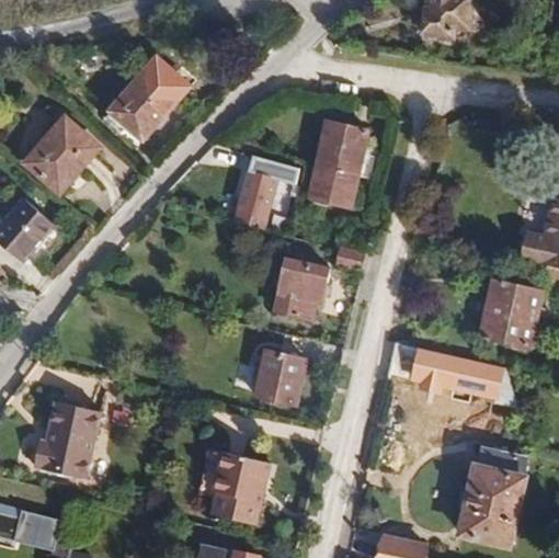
[(425,6),(424,37),(455,37),(455,30),(471,30),(471,0),(428,0),(428,6),(425,6)]
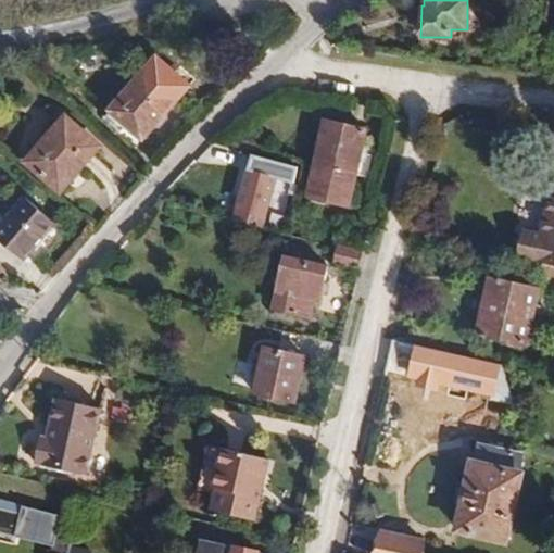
[(205,50),(203,28),(193,29),(196,51),(205,50)]
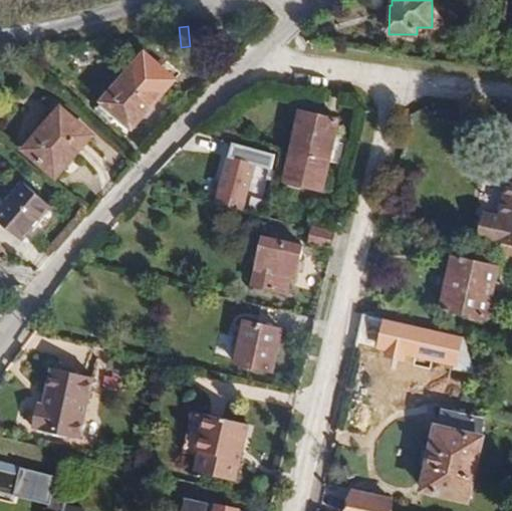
[(129,128),(164,88),(132,60),(98,98),(115,114),(129,128)]
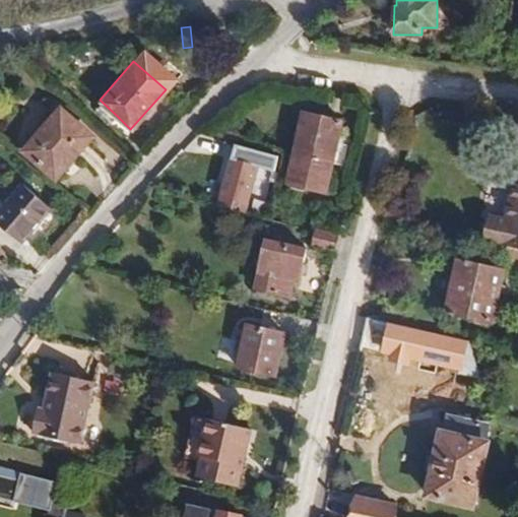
[(117,116),(100,100),(92,108),(110,124),(117,116)]
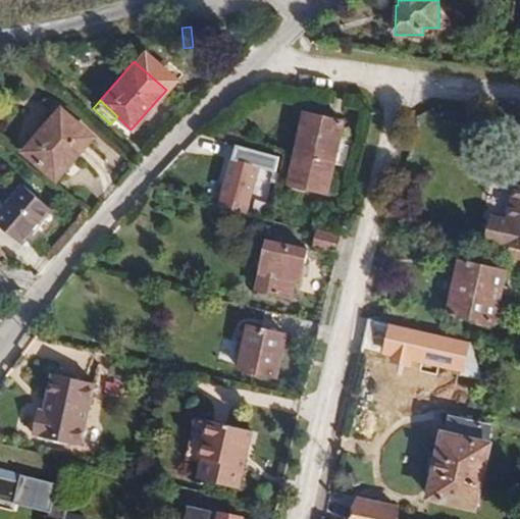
[(53,179),(94,136),(58,104),(18,148),(53,179)]
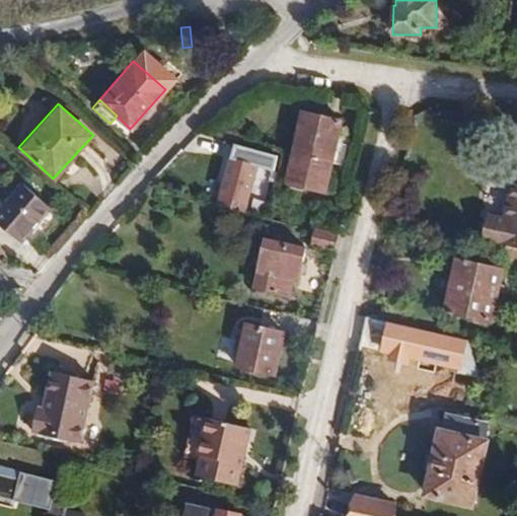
[(301,111),(284,181),(325,192),(342,120),(301,111)]
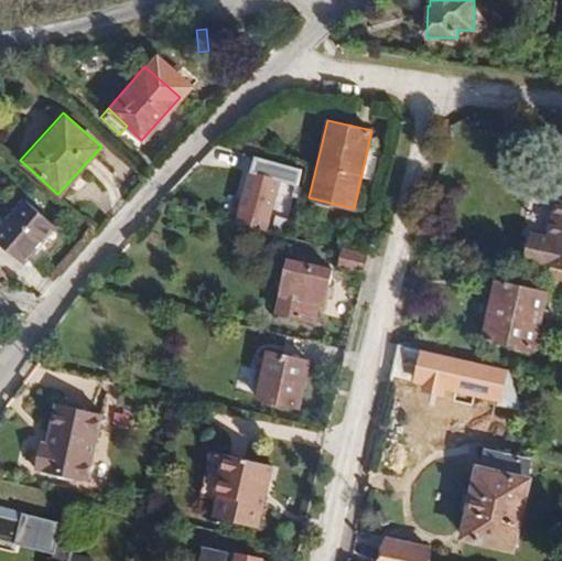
[(265,228),(279,180),(294,183),(296,170),(254,157),(235,220),(265,228)]
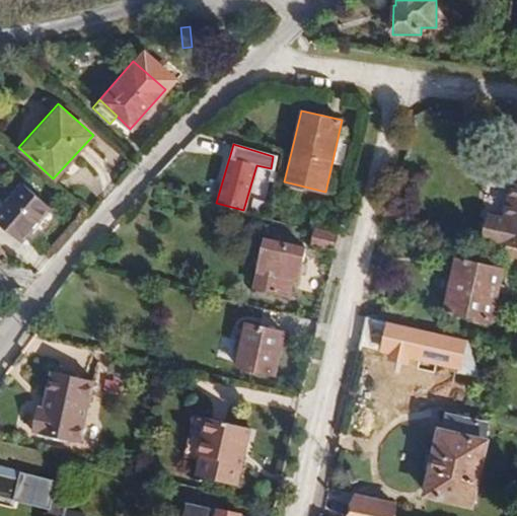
[(0,221),(20,240),(49,206),(20,181),(0,205),(0,221)]
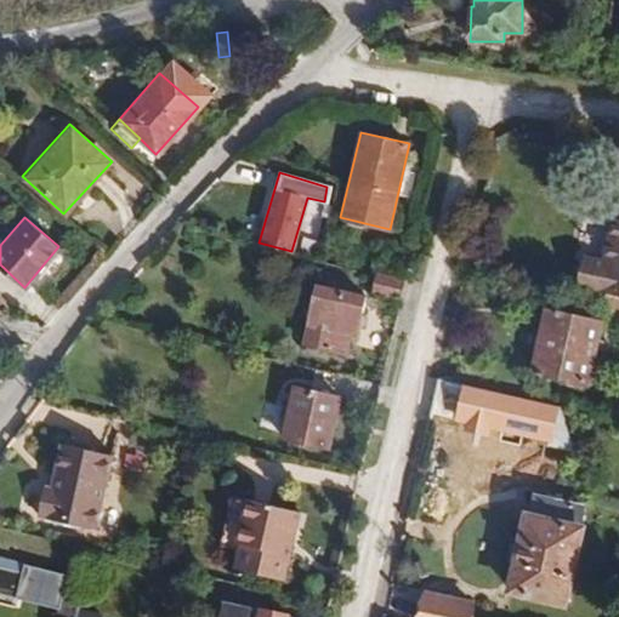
[(618,290),(618,217),(614,217),(605,261),(583,255),(577,281),(607,287),(618,290)]
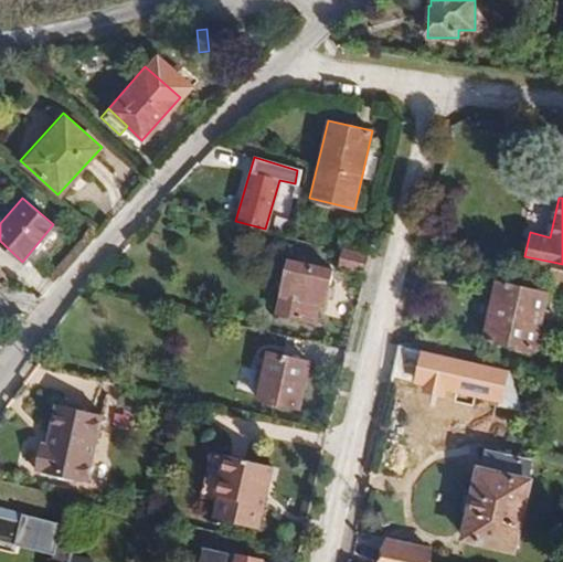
[(362,272),(367,253),(342,247),(341,251),(338,266),(362,272)]
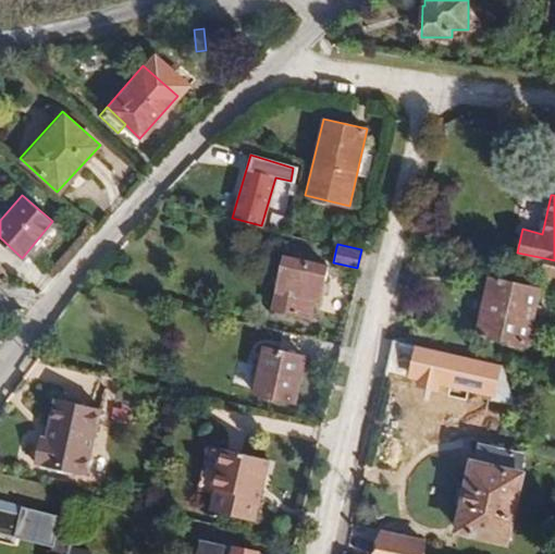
[(283,254),(271,309),(308,318),(312,300),(320,296),(328,265),(283,254)]
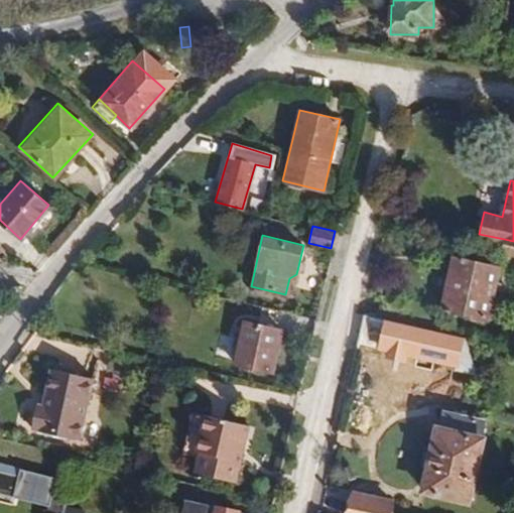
[(513,266),(513,241),(504,239),(500,264),(513,266)]
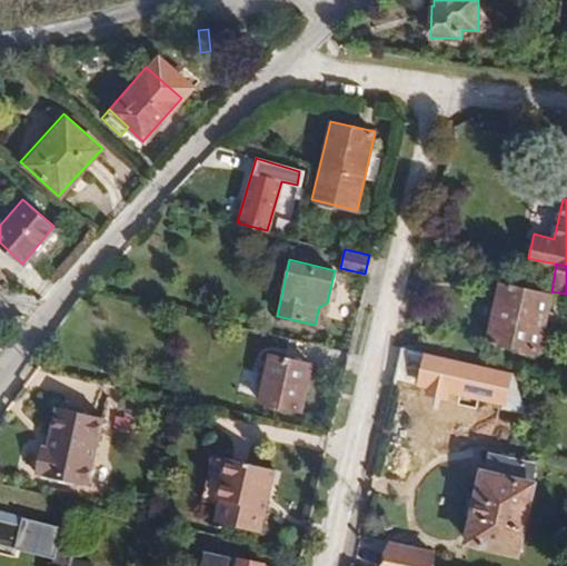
[(550,296),(500,284),(488,337),(538,349),(550,296)]
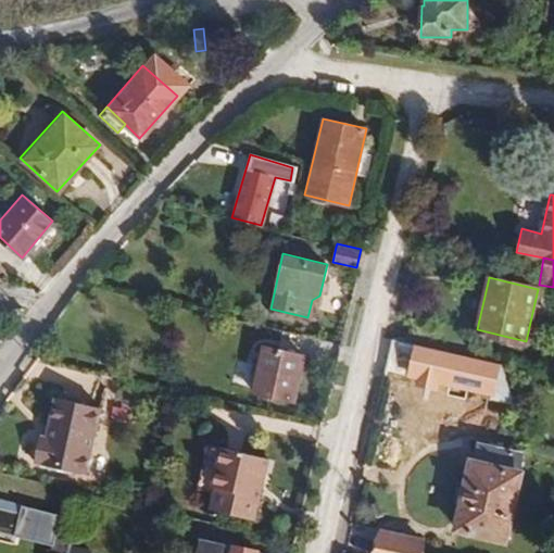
[(293,401),(303,355),(263,346),(259,362),(255,377),(252,391),(293,401)]
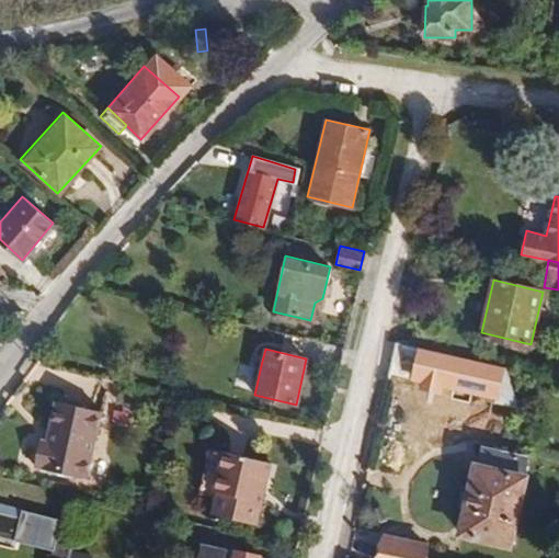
[(258,380),(261,365),(254,364),(251,378),(258,380)]
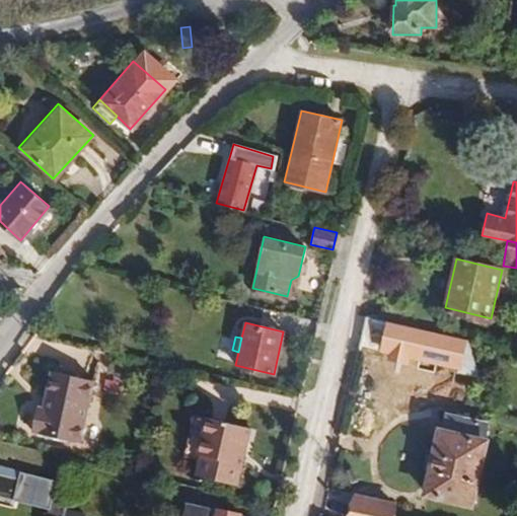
[(38,404),(30,431),(78,442),(92,380),(50,370),(42,406),(38,404)]
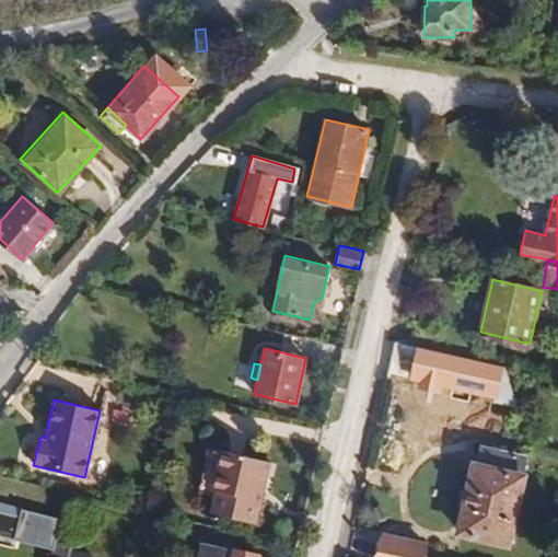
[(479,443),(458,534),(509,546),(531,455),(479,443)]
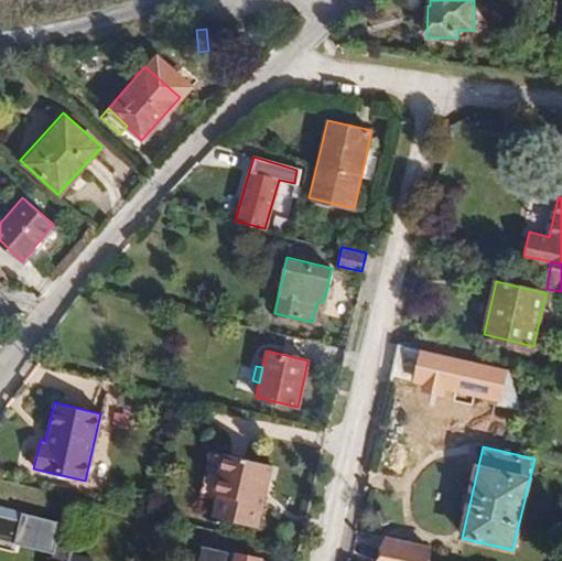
[(271,464),(222,452),(212,494),(217,495),(212,516),(257,527),(271,464)]
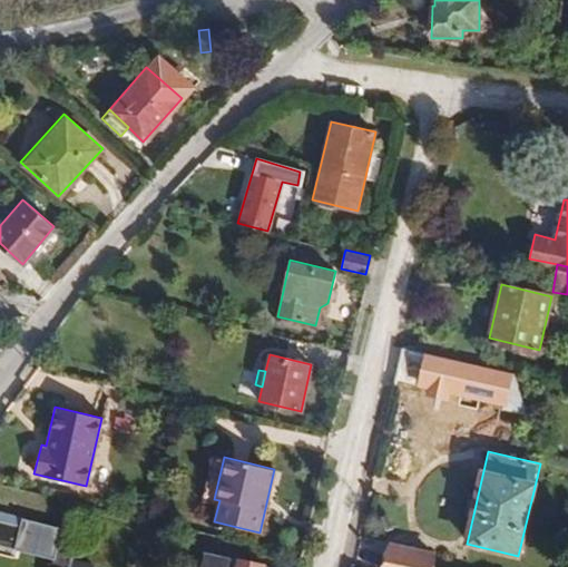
[(0,544),(15,547),(21,515),(0,509),(0,544)]
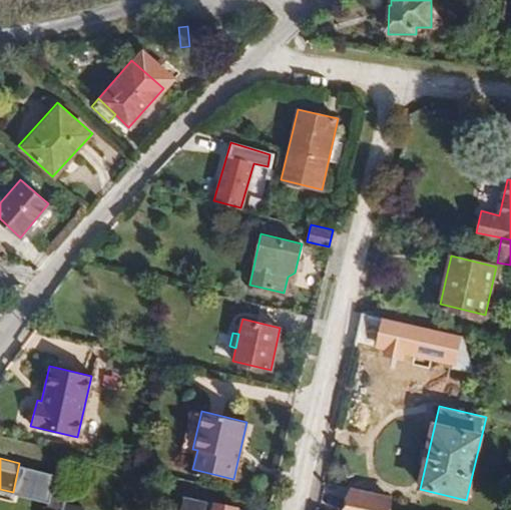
[(388,509),(392,496),(348,486),(343,509),(388,509)]
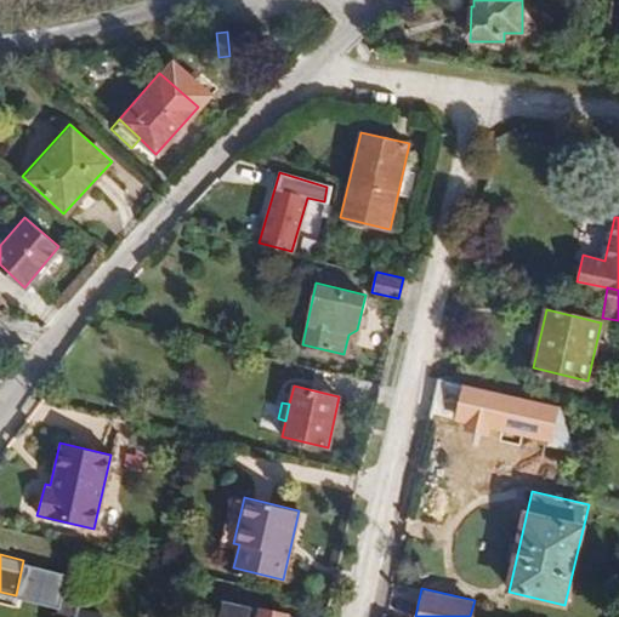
[(78,616),(83,596),(63,593),(57,616),(78,616)]
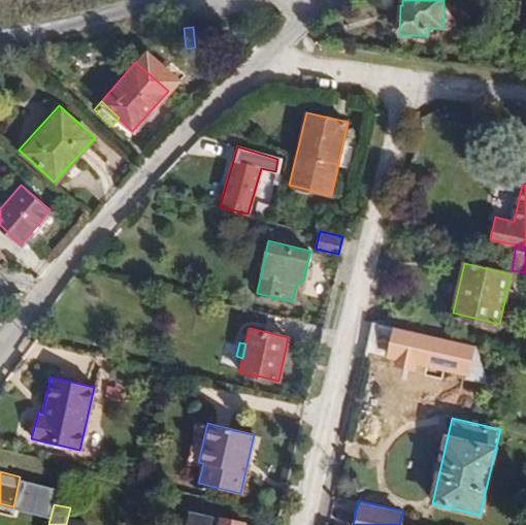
[(211,524),(214,517),(190,512),(186,524),(244,524),(245,523),(222,517),(219,524),(211,524)]
